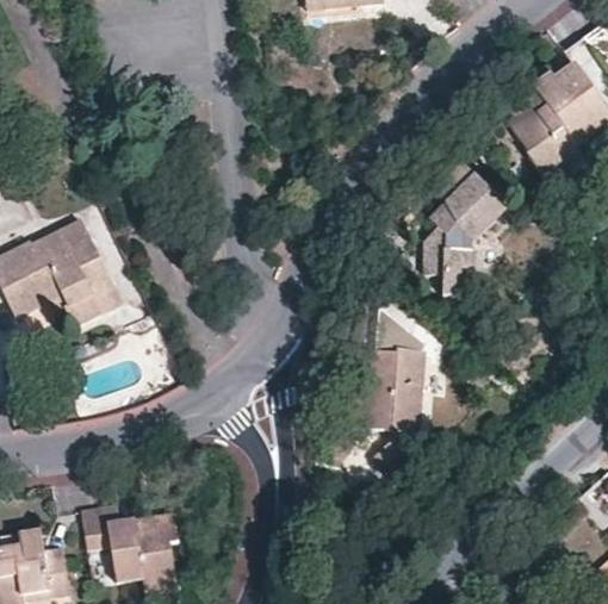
[(587,35),(607,64),(607,19),(587,35)]
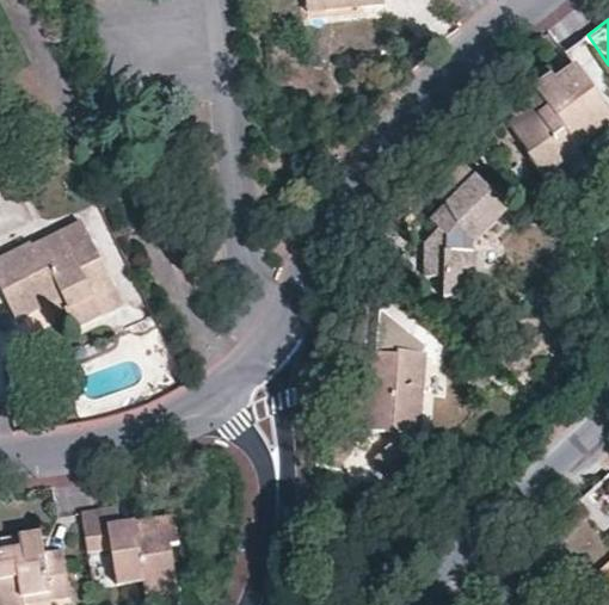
[(608,96),(608,65),(588,35),(567,50),(577,65),(604,99),(608,96)]
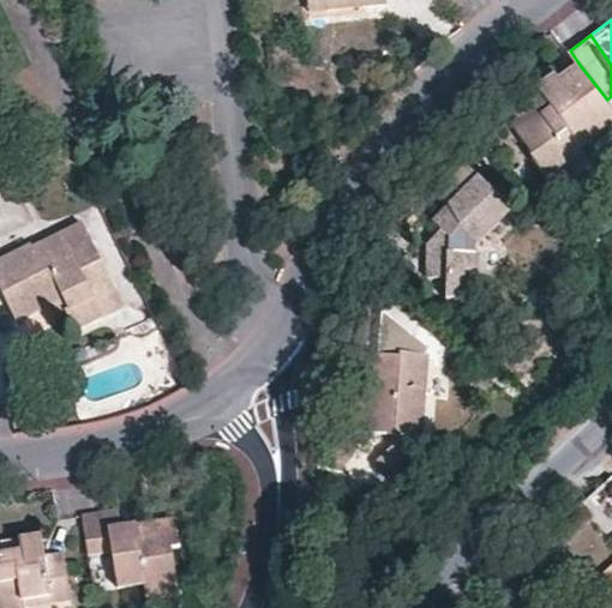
[(574,163),(589,150),(586,144),(611,121),(611,104),(607,100),(580,65),(561,79),(555,73),(540,85),(549,95),(538,104),(529,95),(509,115),(534,146),(532,149),(552,173),(567,158),(574,163)]
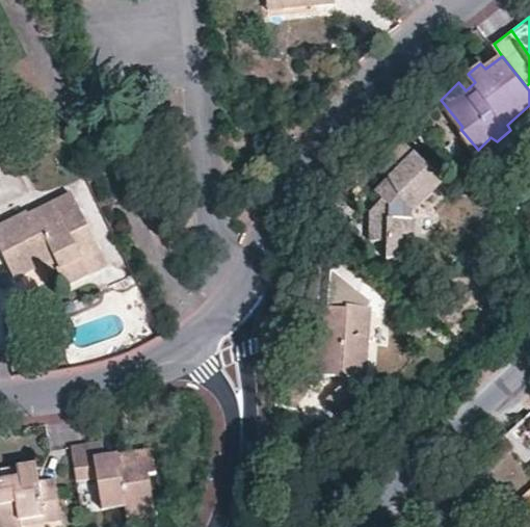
[(452,76),(458,82),(466,90),(475,82),(468,74),(462,68),(458,71),(452,76)]
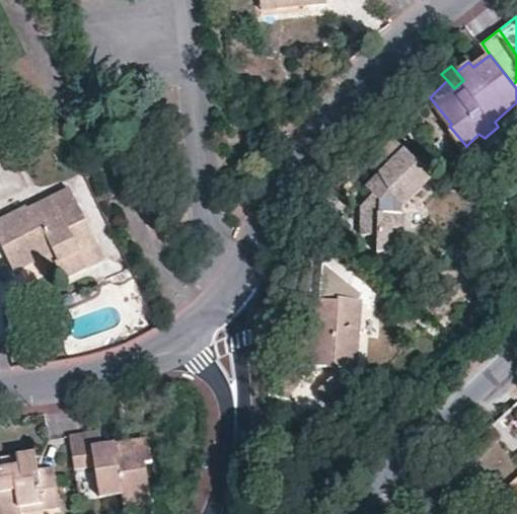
[(505,136),(498,127),(485,138),(478,134),(466,146),(476,159),(505,136)]
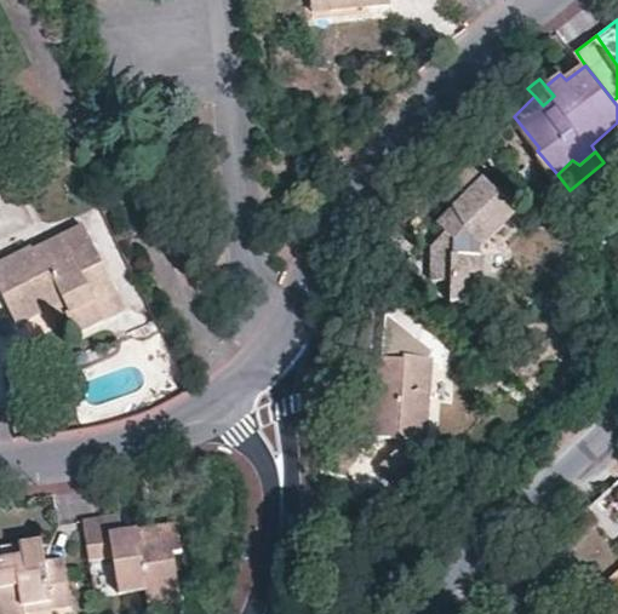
[(480,248),(516,211),(467,160),(435,190),(452,208),(445,216),(438,223),(456,240),(455,245),(435,245),(435,276),(457,277),(456,296),(486,297),(488,254),(480,254),(480,248)]
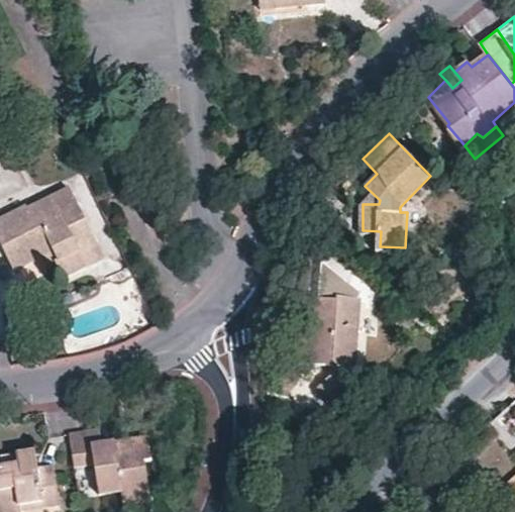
[(78,244),(93,236),(68,185),(26,204),(26,207),(0,220),(0,243),(11,267),(41,251),(49,247),(55,258),(62,275),(86,263),(78,244)]
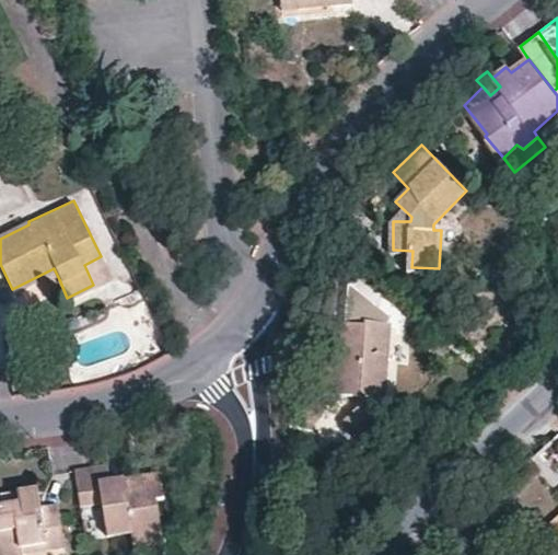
[(111,276),(101,256),(84,265),(93,285),(102,280),(111,276)]
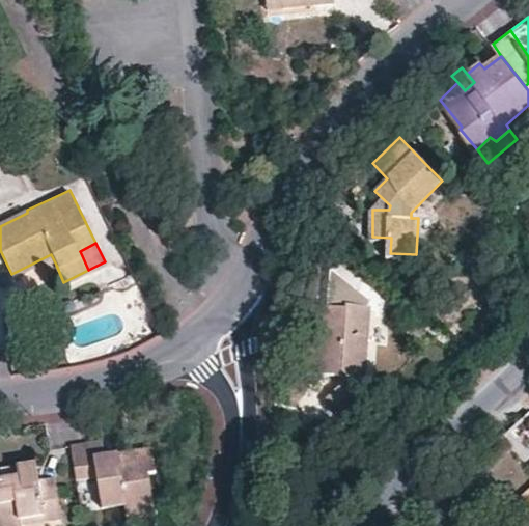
[(51,254),(43,258),(48,269),(56,265),(51,254)]
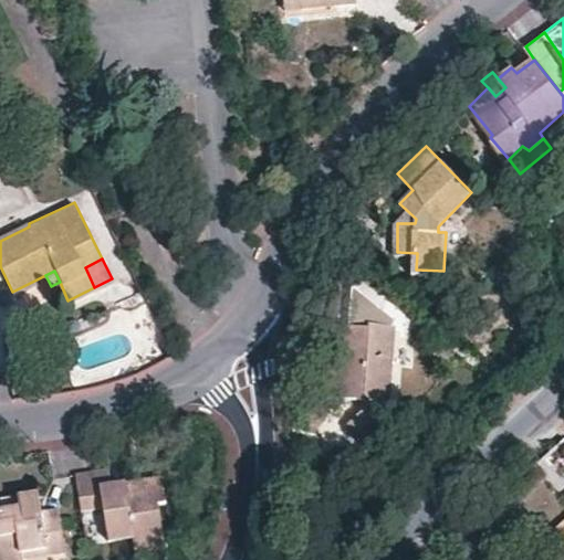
[(388,400),(395,325),(371,321),(369,326),(330,321),(327,352),(323,392),(363,398),(362,405),(345,421),(364,440),(364,441),(365,440),(366,440),(394,413),(382,402),(388,400)]
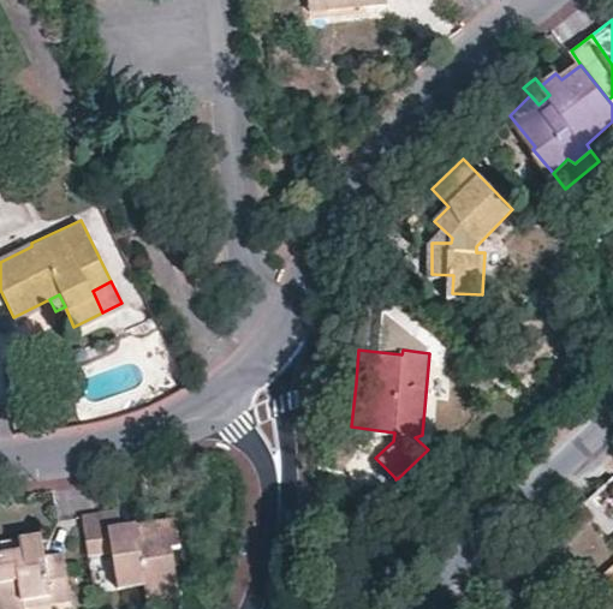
[(119,507),(82,512),(88,553),(112,550),(117,583),(142,580),(143,586),(178,584),(173,545),(178,544),(174,518),(147,520),(121,523),(119,507)]
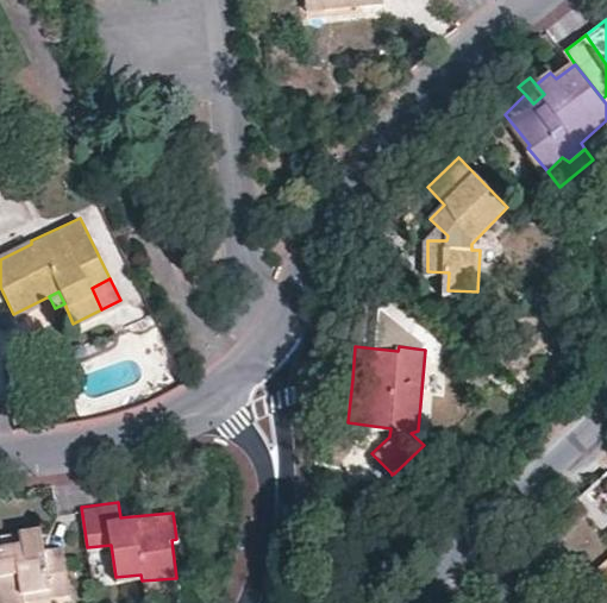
[(48,584),(49,594),(68,591),(61,546),(42,548),(37,529),(20,531),(23,545),(0,547),(0,602),(25,600),(23,589),(48,584)]
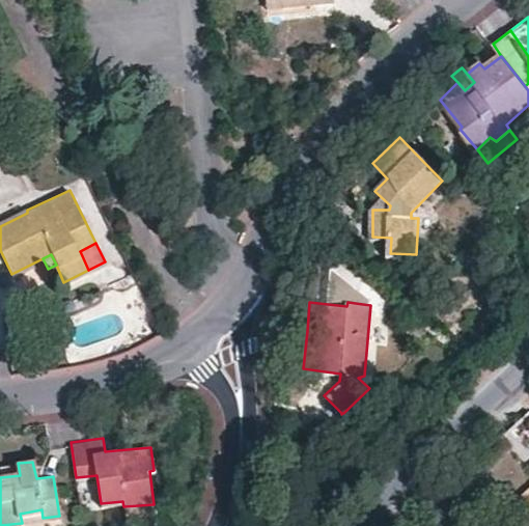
[(20,475),(18,463),(10,464),(0,466),(0,477),(20,475)]
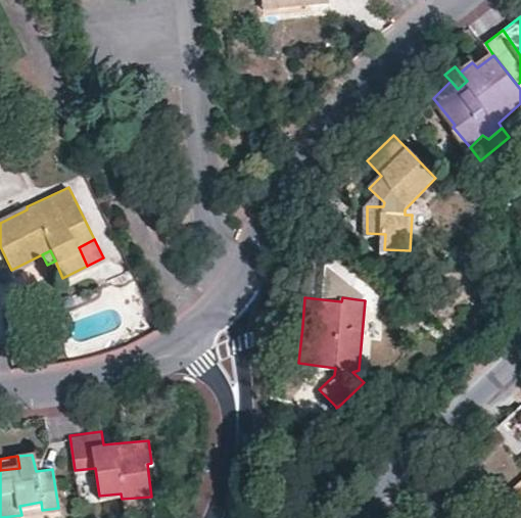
[(520,481),(507,495),(520,511),(520,481)]
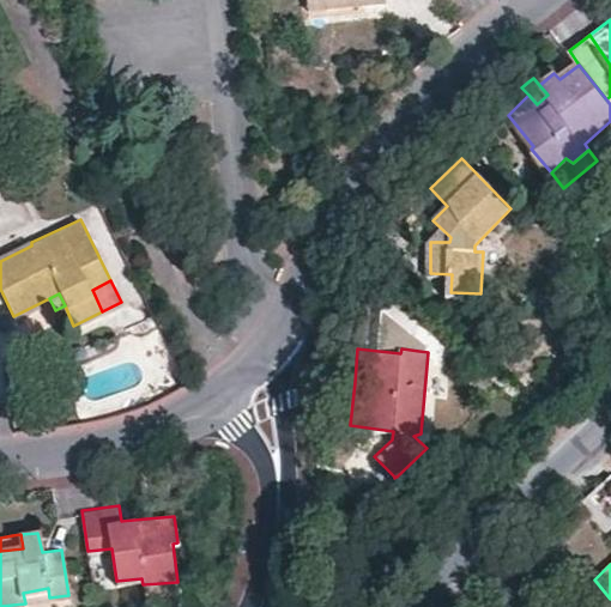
[(177,582),(143,584),(144,600),(179,596),(177,582)]
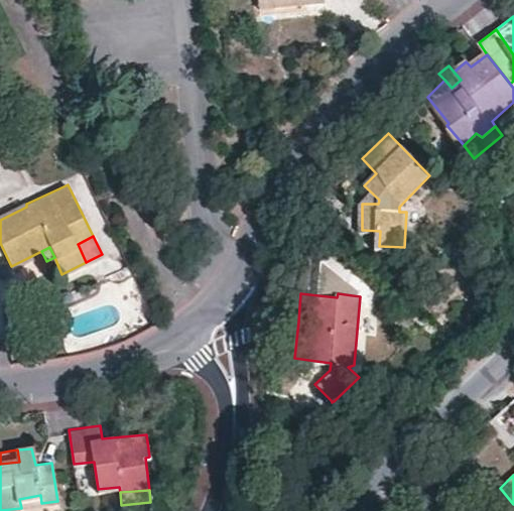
[(0,510),(42,510),(41,503),(40,495),(19,499),(21,508),(0,510)]
